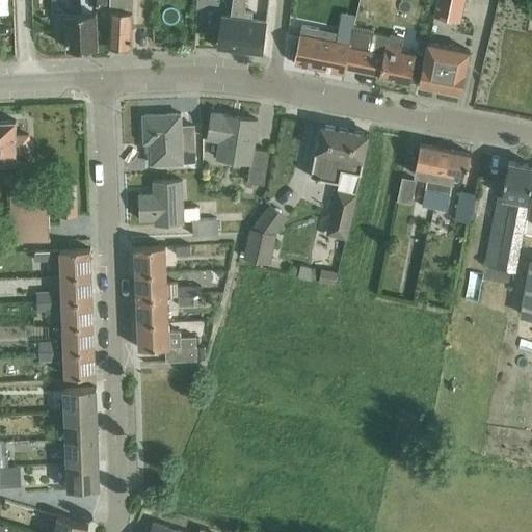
[(131,47),(133,0),(109,0),(107,46),(131,47)]
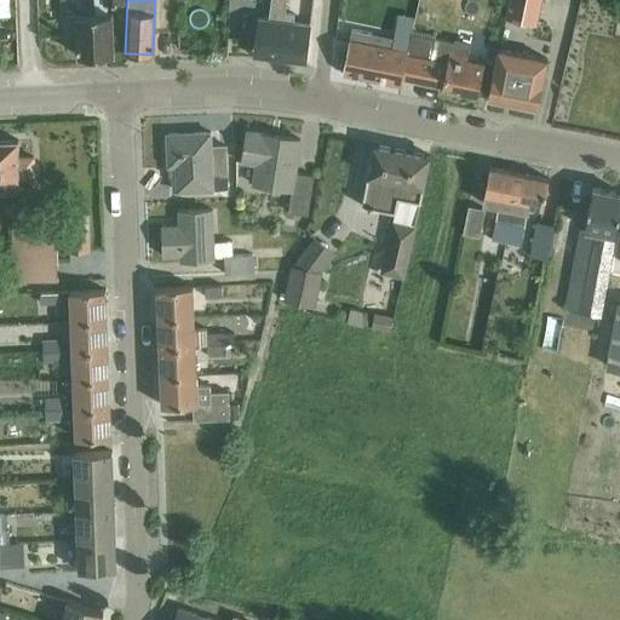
[(258,18),(254,41),(265,42),(264,55),(304,61),(305,53),(309,24),(293,23),(294,13),(283,12),(285,0),(270,0),(269,10),(268,19),(258,18)]
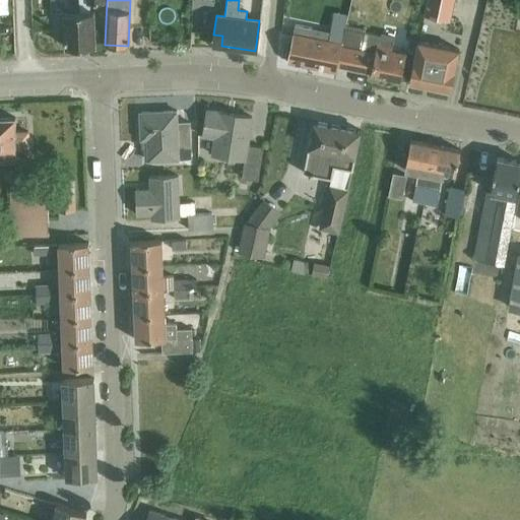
[(452,0),(426,0),(424,14),(448,19),(452,0)]
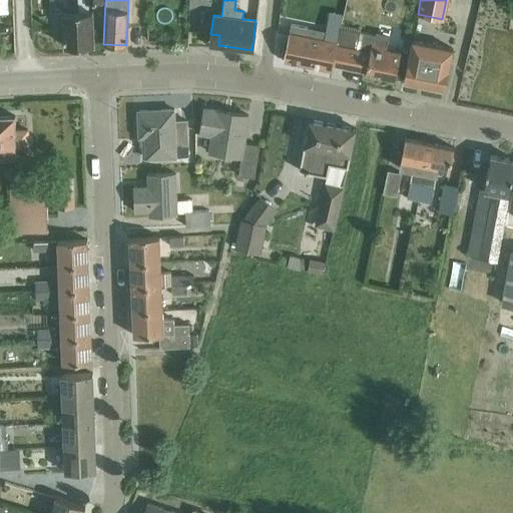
[(92,9),(63,11),(55,11),(56,30),(64,30),(65,45),(94,43),(92,9)]
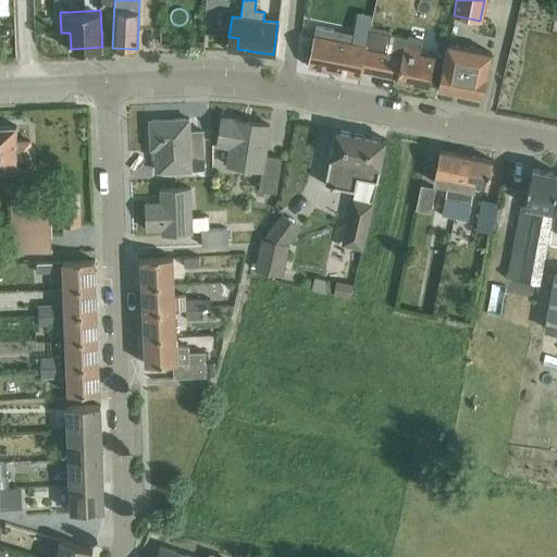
[(455,23),(454,39),(491,42),(492,26),(455,23)]
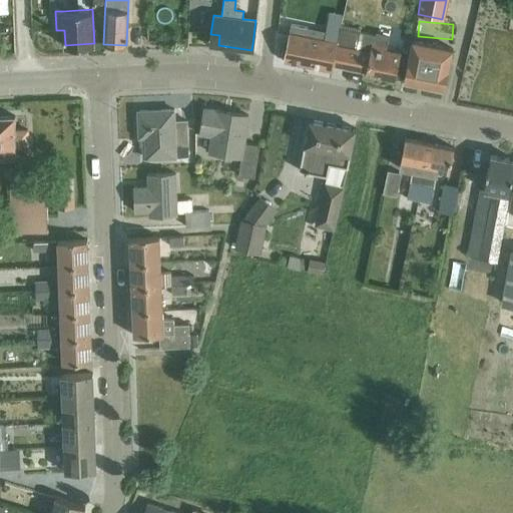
[(291,24),(284,58),(331,68),(332,64),(337,42),(339,32),(340,26),(330,24),(328,31),(291,24)]
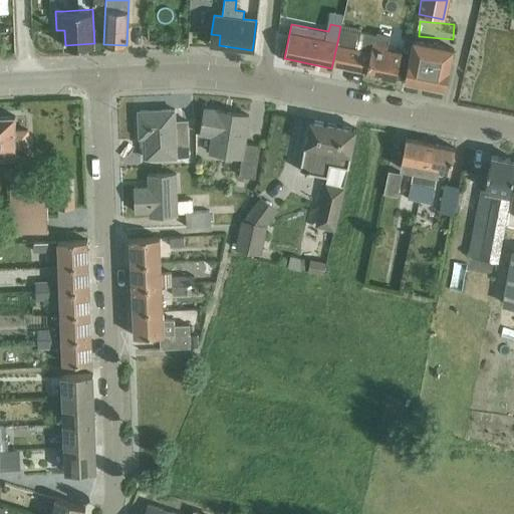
[(337,42),(332,64),(365,70),(365,71),(396,77),(402,52),(387,48),(389,36),(362,29),(357,47),(337,42)]
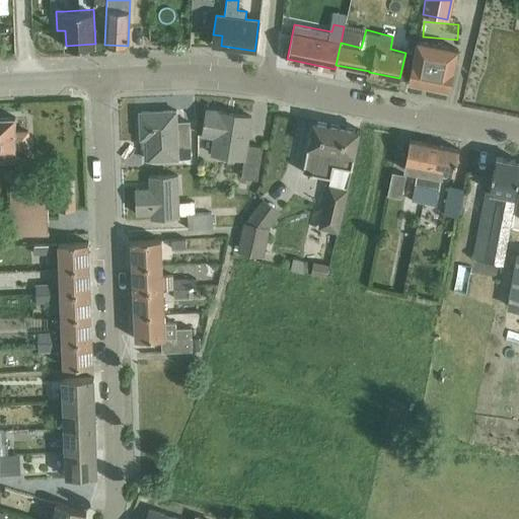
[(453,71),(457,49),(417,41),(409,81),(450,89),(453,71)]
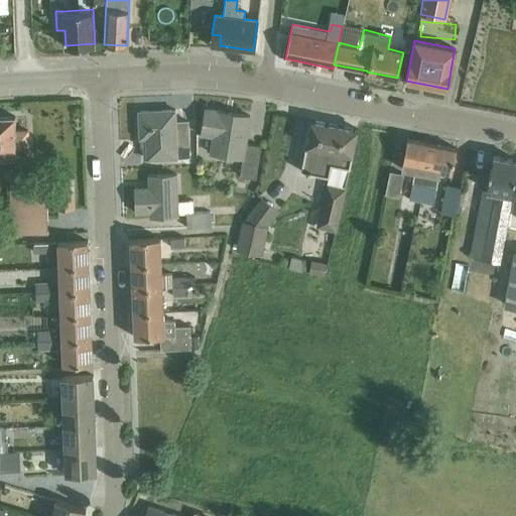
[(254,178),(260,144),(246,142),(250,115),(205,108),(201,134),(213,136),(210,152),(242,158),(239,175),(254,178)]
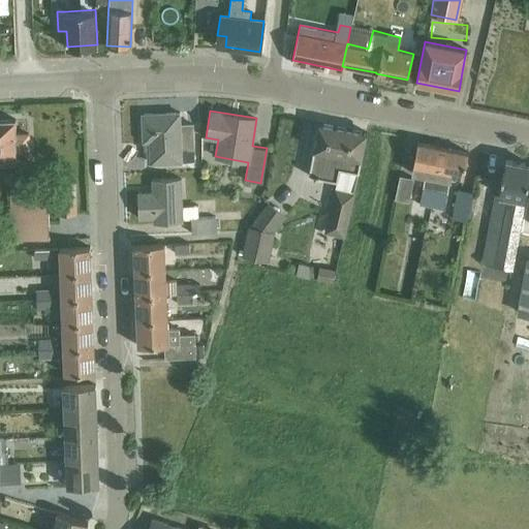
[(193,161),(192,147),(191,123),(179,123),(179,113),(142,114),(143,141),(150,141),(151,162),(193,161)]
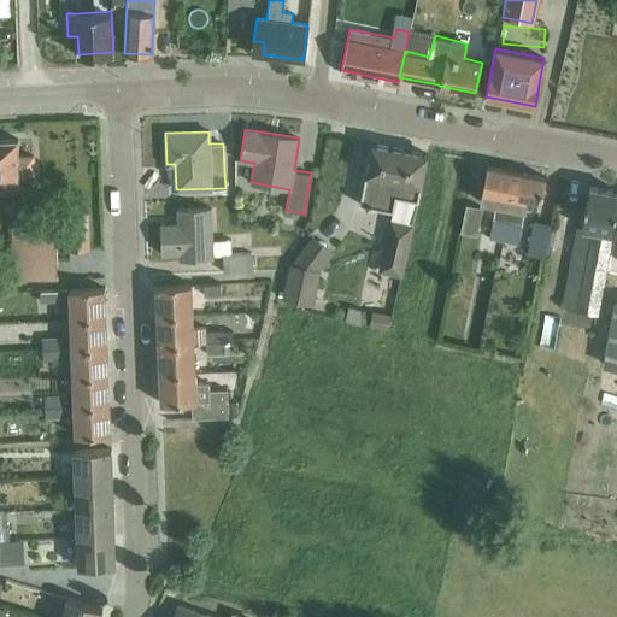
[(34,176),(33,154),(18,156),(17,139),(0,139),(0,192),(19,192),(19,177),(34,176)]
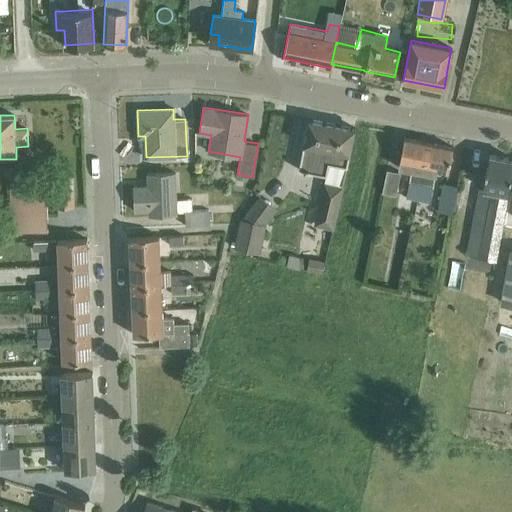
[(354,128),(308,118),(298,169),(326,175),(324,182),(342,187),(345,167),(354,128)]
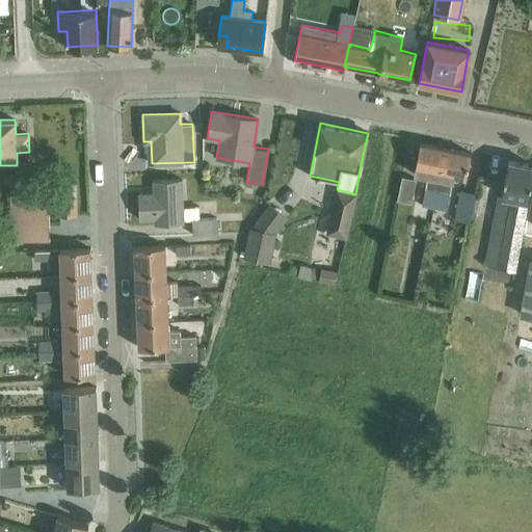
[(434,208),(446,148),(420,142),(415,167),(427,170),(421,205),(434,208)]
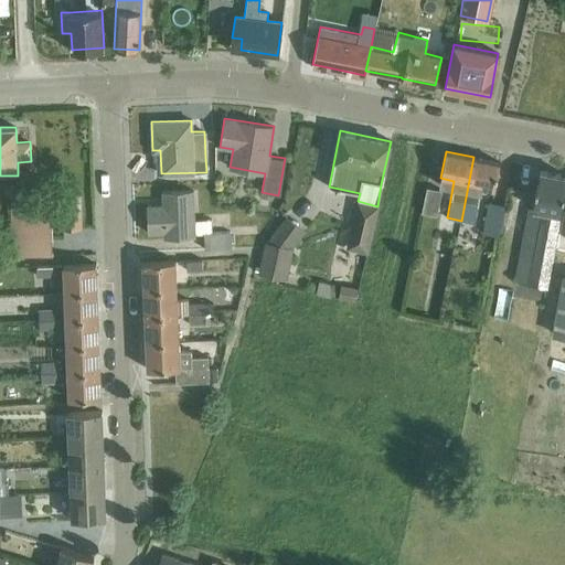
[(500,162),(473,157),(461,221),(473,223),(481,185),(494,189),(500,162)]
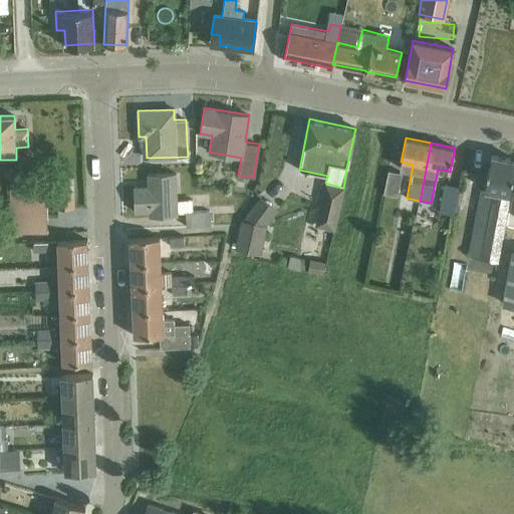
[(481,257),(499,260),(513,176),(513,159),(491,155),(488,173),(484,174),(482,184),(485,186),(485,189),(493,190),(481,257)]
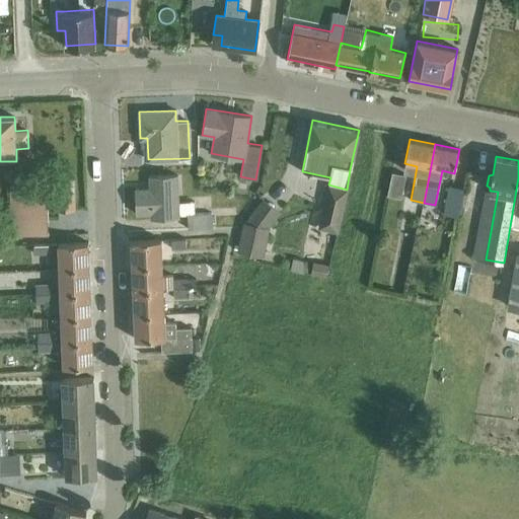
[(399,197),(403,174),(392,171),(387,195),(399,197)]
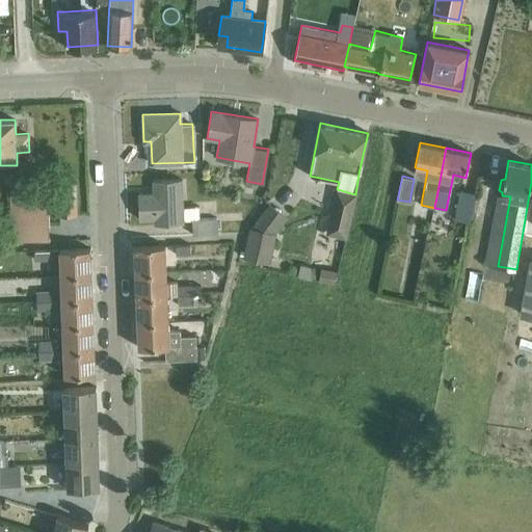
[(192,233),(216,232),(216,216),(200,217),(198,205),(184,206),(182,179),(153,180),(154,191),(140,192),(141,218),(155,218),(155,221),(184,220),(184,218),(192,217),(192,233)]
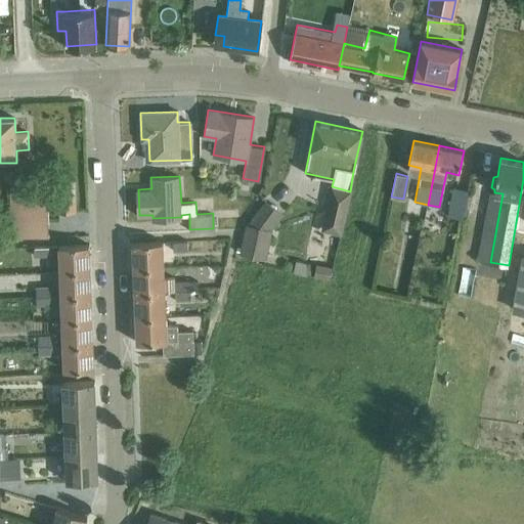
[(74,211),(74,180),(58,181),(59,212),(74,211)]
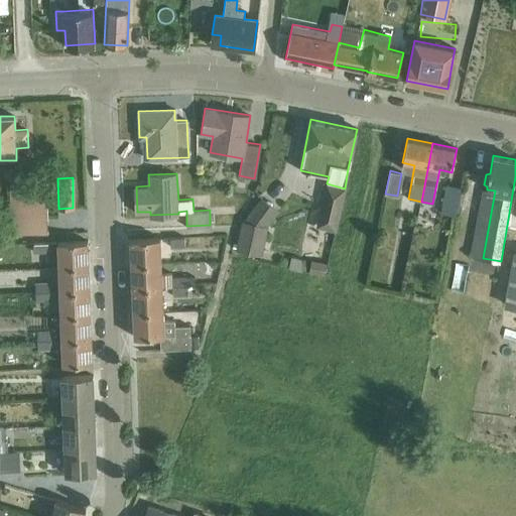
[(9,180),(11,234),(48,232),(46,190),(27,191),(27,179),(9,180)]
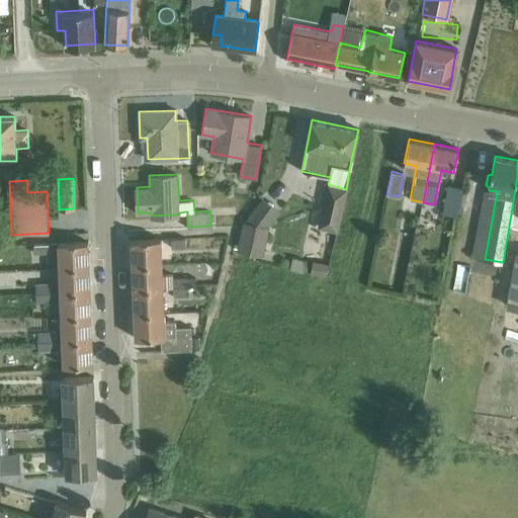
[(336,231),(346,189),(328,184),(318,227),(336,231)]
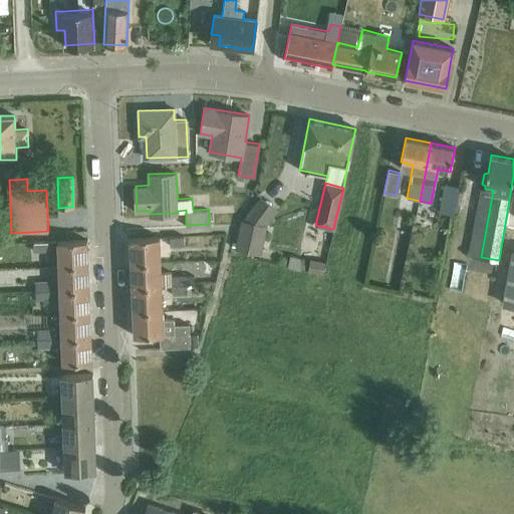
[(453,215),(459,186),(444,183),(438,212),(453,215)]
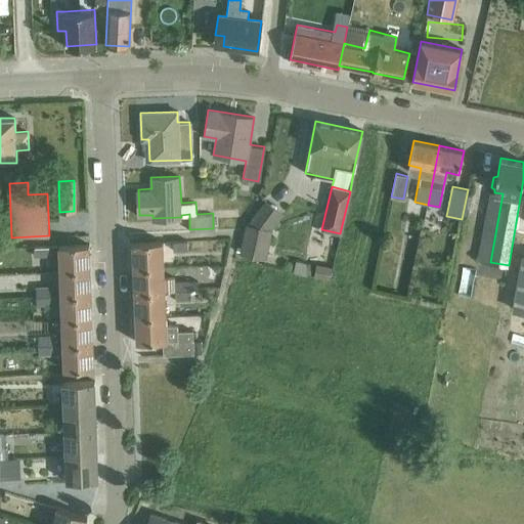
[(273,228),(247,223),(241,253),(267,258),(273,228)]
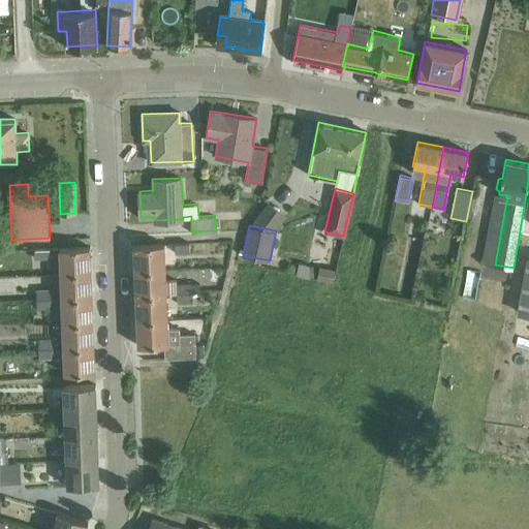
[(188,253),(188,242),(174,243),(175,254),(188,253)]
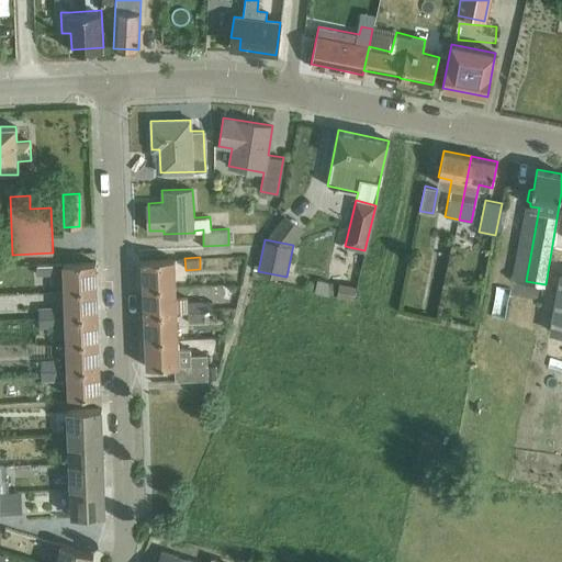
[(143,287),(176,285),(175,259),(142,260),(143,287)]
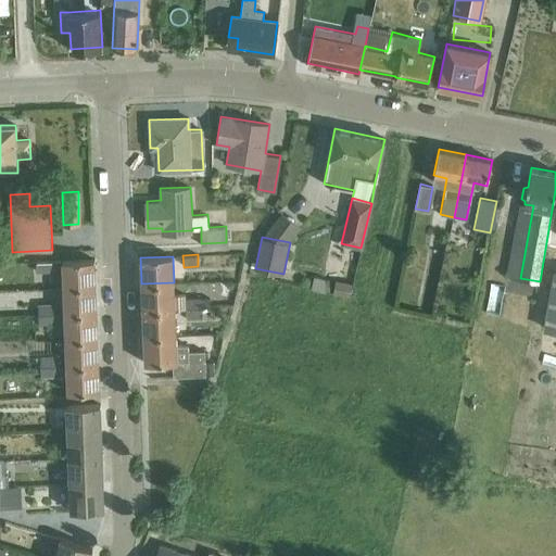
[(202,272),(240,270),(239,257),(202,257),(202,272)]
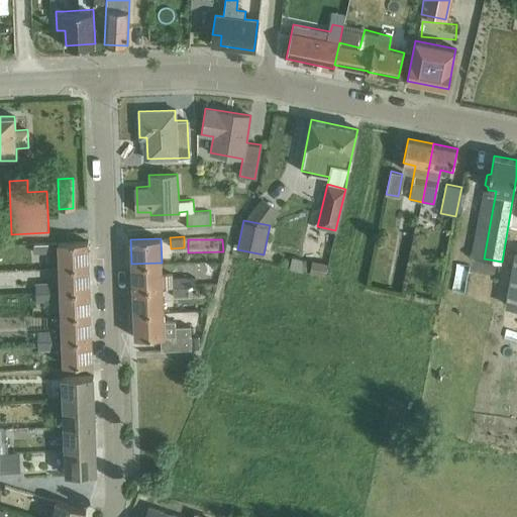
[(89,267),(88,241),(58,242),(59,268),(89,267)]
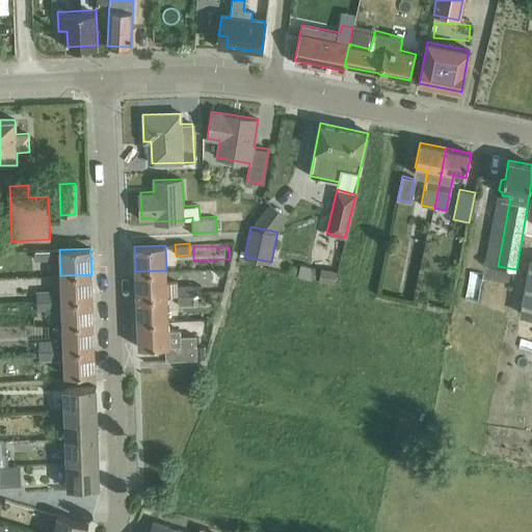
[(49,259),(49,249),(34,250),(34,260),(49,259)]
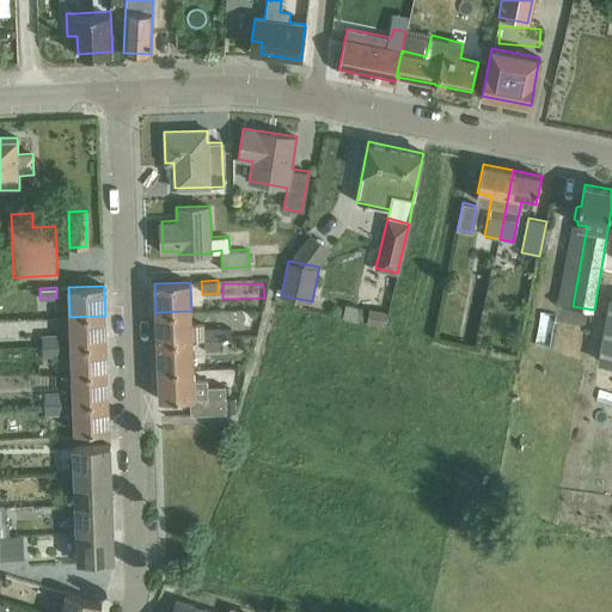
[(611,363),(611,298),(609,298),(598,361),(611,363)]
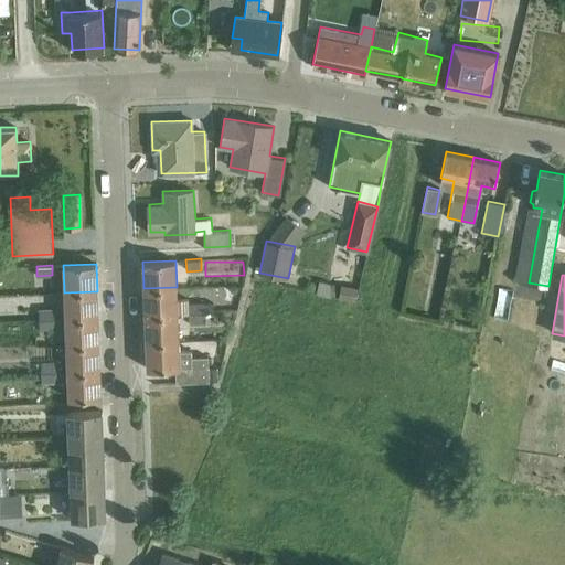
[(318,279),(315,292),(330,296),(332,283),(318,279)]
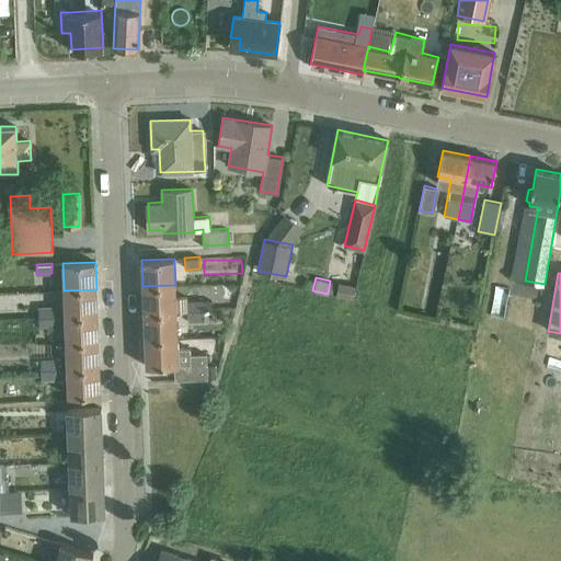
[(142,286),(144,313),(176,311),(186,312),(186,300),(186,297),(175,298),(175,285),(142,286)]
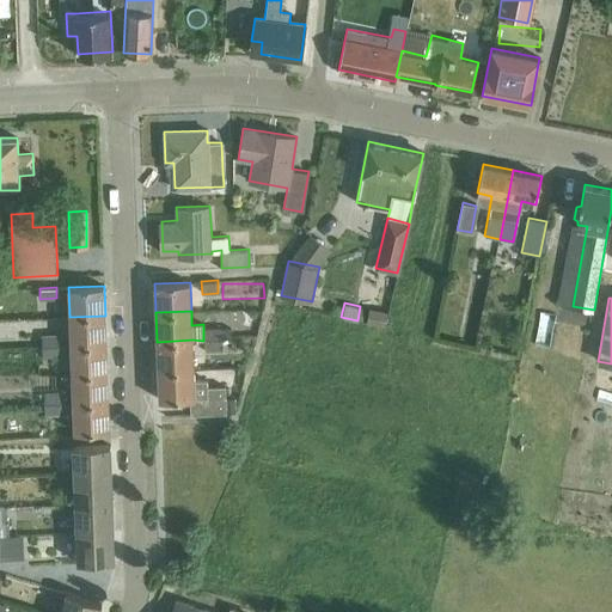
[(542,313),(540,353),(583,355),(586,316),(542,313)]
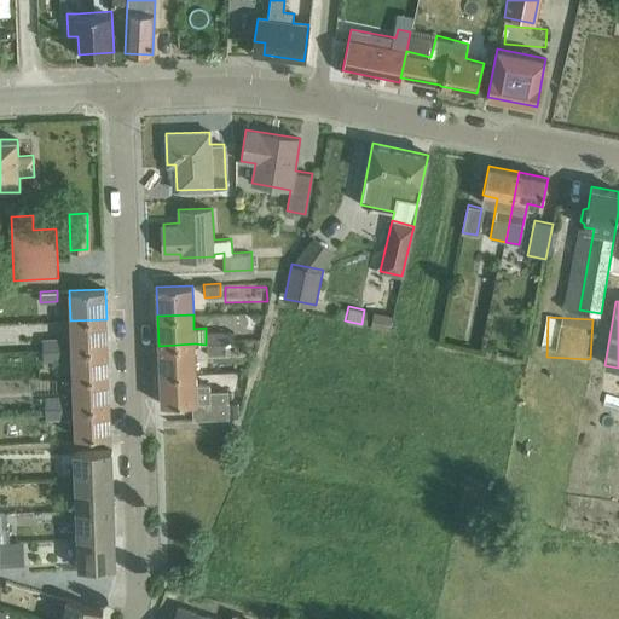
[(108,348),(106,319),(70,320),(71,350),(108,348)]
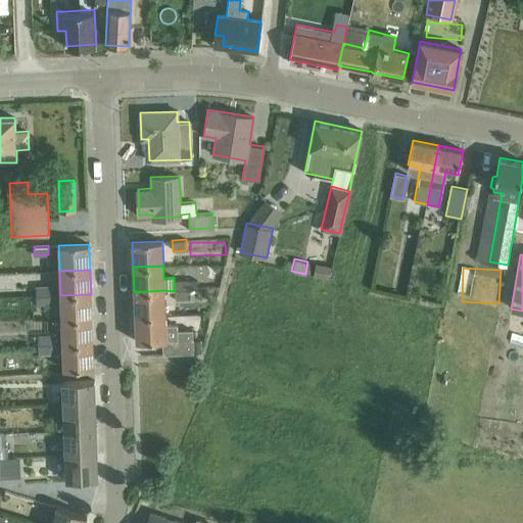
[(174,291),(188,290),(187,279),(174,280),(174,291)]
